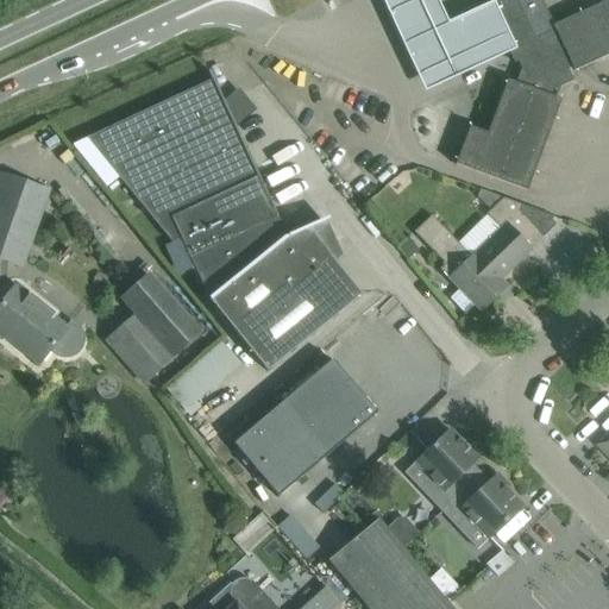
[(440,0),(384,0),(425,86),(516,42),(495,0),(477,0),(447,14),(440,0)]
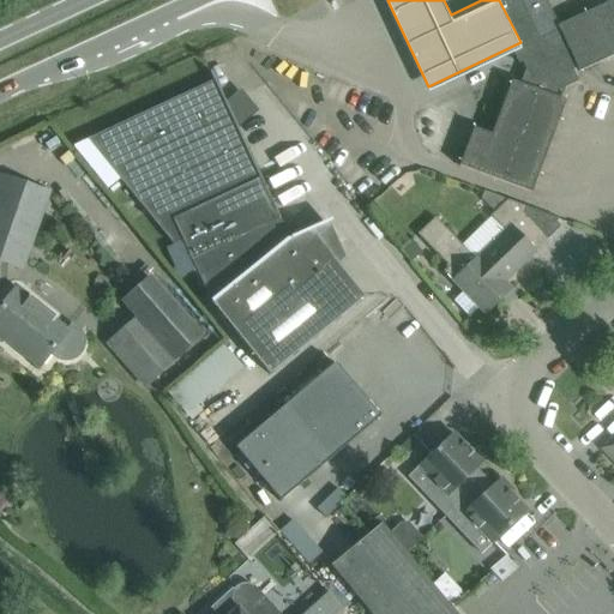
[(613,0),(558,26),(553,17),(545,0),(488,0),(518,64),(522,61),(525,68),(519,84),(511,82),(491,134),(474,128),(459,167),(531,193),(565,101),(560,100),(565,89),(578,83),(572,71),(577,68),(579,72),(613,55),(613,0)]
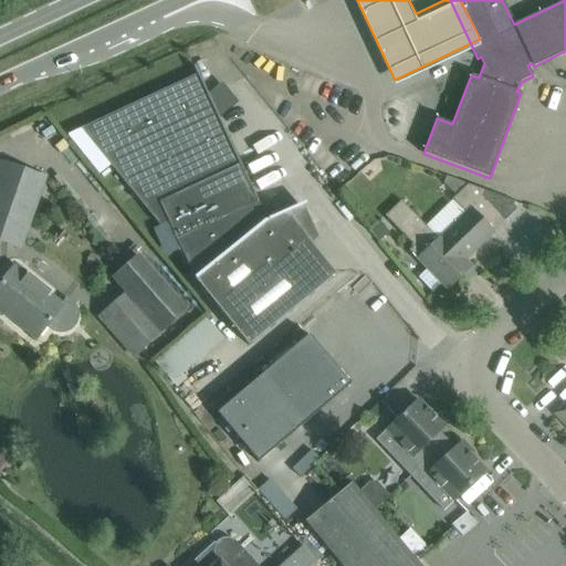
[(116,112),(67,135),(98,175),(111,165),(159,227),(168,222),(195,279),(248,345),(335,274),(307,240),(310,238),(295,209),(301,207),(300,205),(266,220),(217,113),(230,102),(220,90),(208,95),(195,65),(192,66),(197,74),(116,112)]
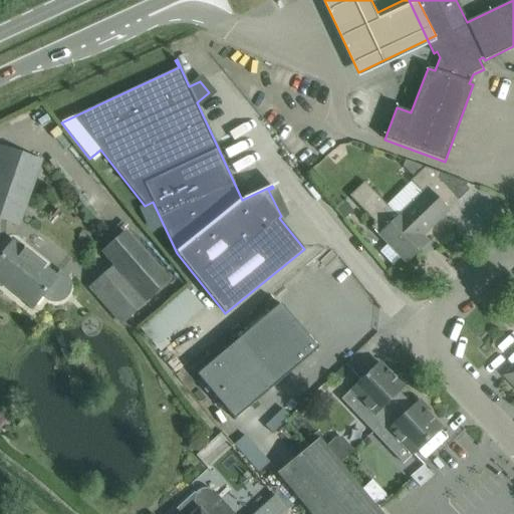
[(0,154),(0,218),(18,225),(40,161),(2,148),(0,154)]
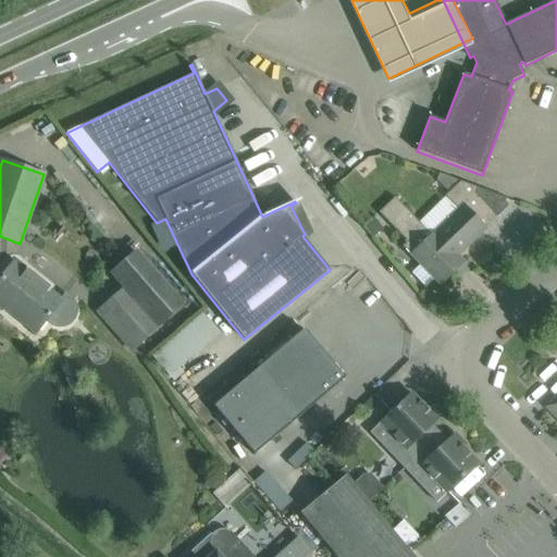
[(438,174),(436,181),(449,193),(459,182),(438,174)]
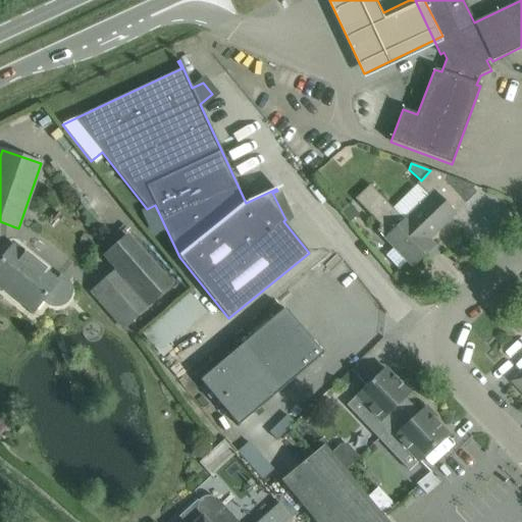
[(475,187),(431,170),(430,170),(421,180),(392,208),(370,185),(355,199),(381,226),(377,230),(394,249),(385,256),(399,269),(406,262),(412,267),(434,246),(428,240),(455,215),(451,210),(475,187)]
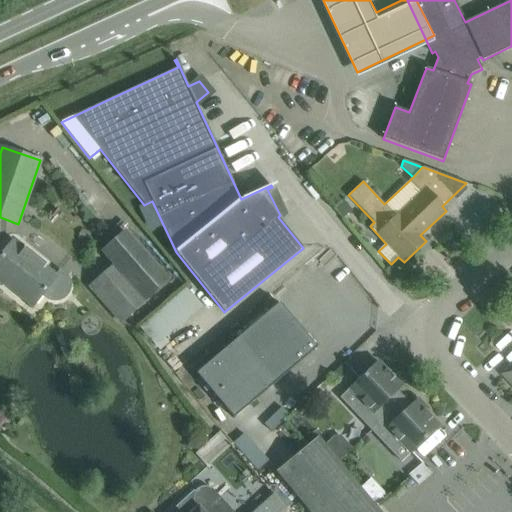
[(343,202),(337,208),(347,220),(354,214),(343,202)]
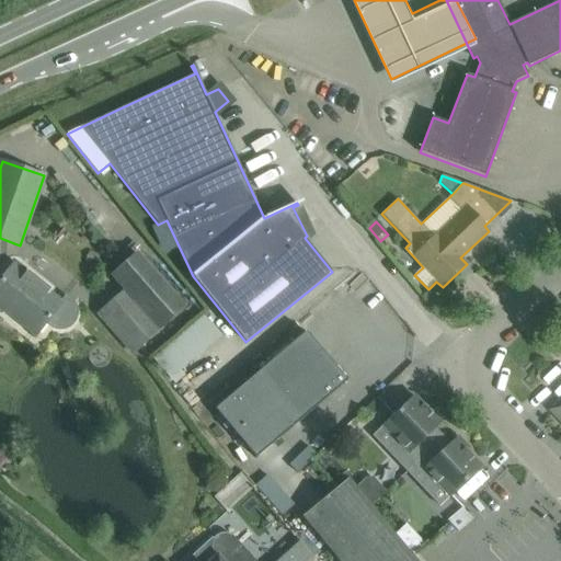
[(87,260),(96,264),(101,254),(91,250),(87,260)]
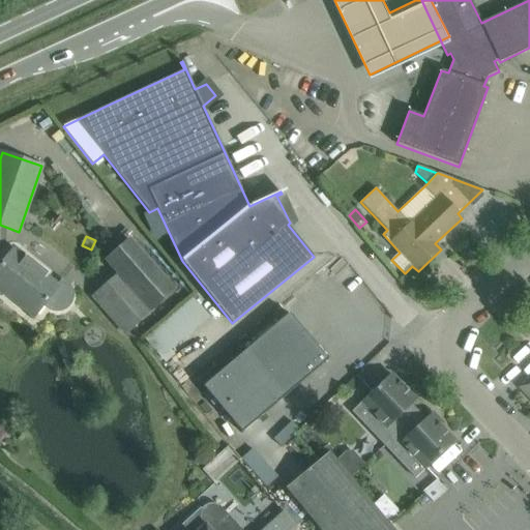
[(118,276),(98,294),(134,333),(158,312),(157,311),(179,293),(133,239),(106,263),(118,276)]
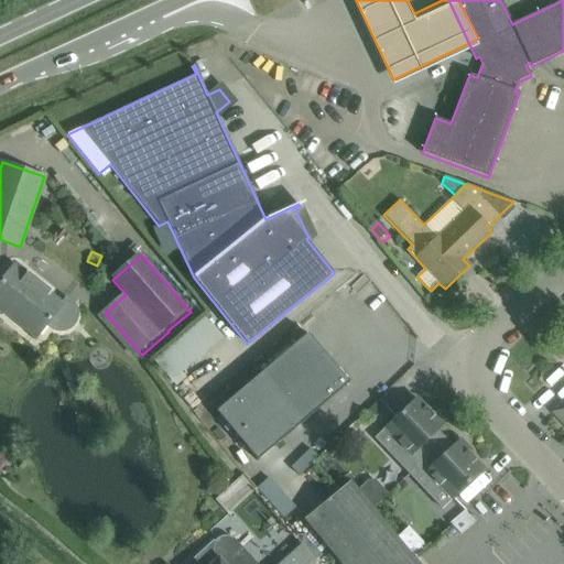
[(74,303),(72,302),(66,297),(62,304),(13,266),(0,282),(0,302),(20,318),(18,322),(36,337),(46,325),(51,328),(53,331),(55,332),(58,332),(62,332),(64,332),(67,331),(69,329),(72,328),(76,324),(77,321),(77,317),(78,315),(77,312),(77,308),(75,306),(74,303)]
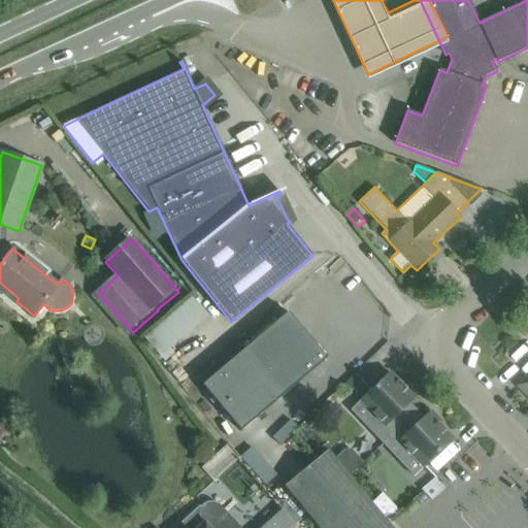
[(77,273),(88,282),(92,276),(81,269),(77,273)]
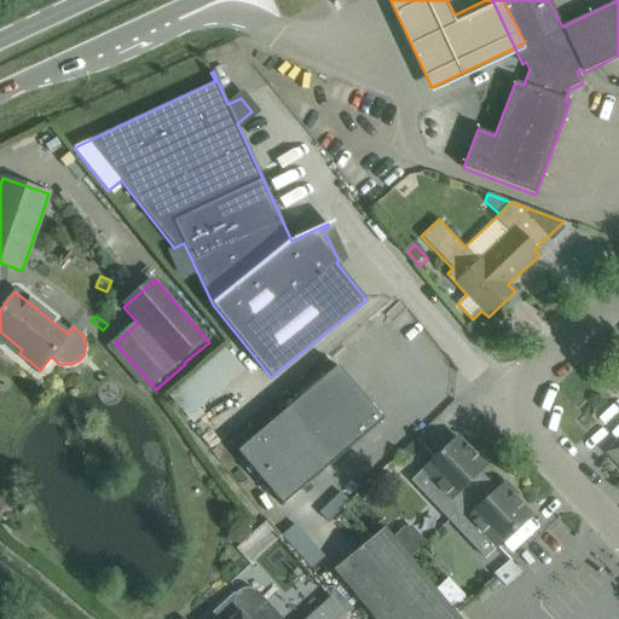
[(224,347),(168,395),(194,423),(204,415),(200,409),(244,371),(224,347)]
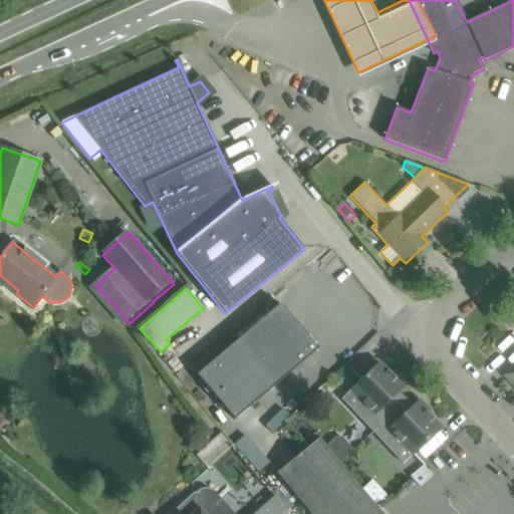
[(280,303),(196,374),(234,421),(318,348),(280,303)]
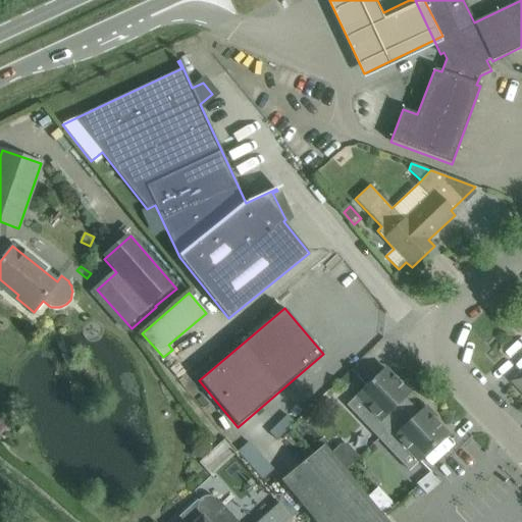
[(385,369),(356,397),(373,415),(364,423),(378,437),(412,406),(405,399),(412,392),(402,381),(399,383),(385,369)]
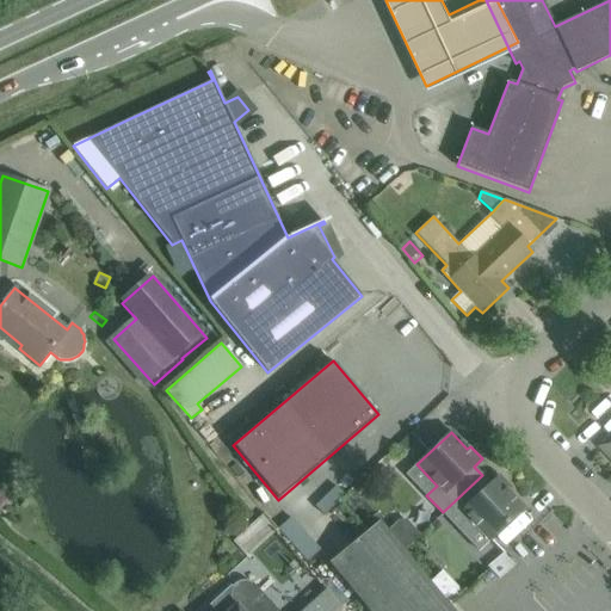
[(610,458),(610,436),(600,446),(610,458)]
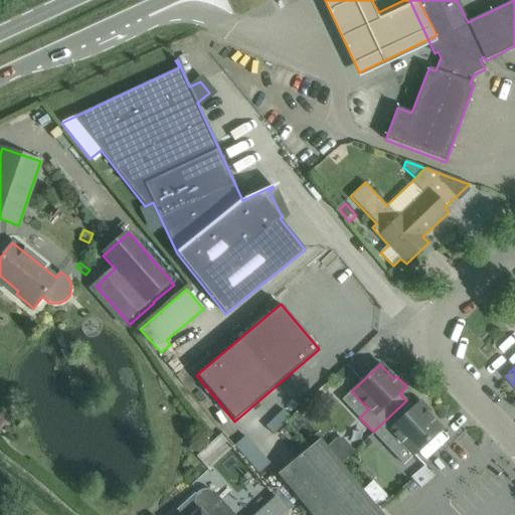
[(406,400),(373,432),(386,446),(395,438),(412,456),(442,428),(427,414),(430,411),(419,401),(413,407),(406,400)]
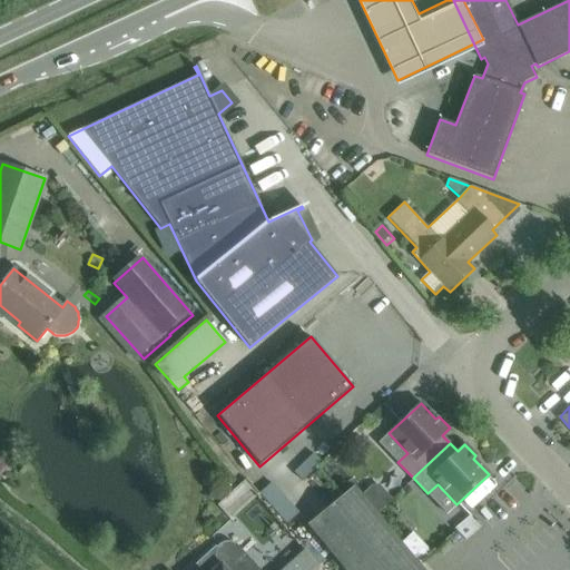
[(315,453),(296,470),(304,478),(323,461),(315,453)]
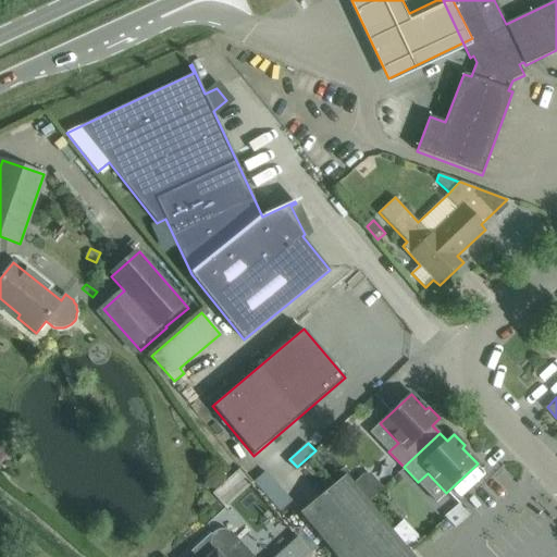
[(208,474),(206,486),(218,489),(220,477),(208,474)]
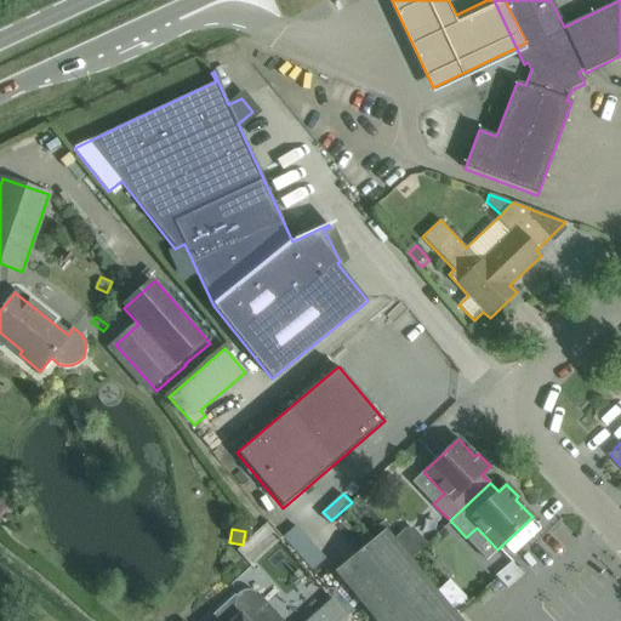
[(335,571),(375,620),(460,620),(386,530),(335,571)]
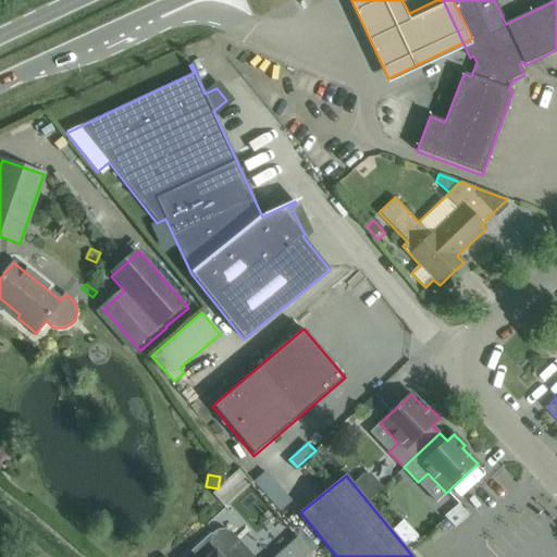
[(368,503),(384,487),(375,479),(360,493),(368,503)]
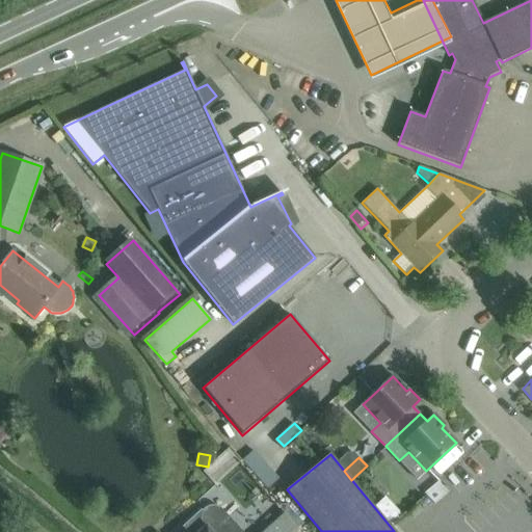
[(425,494),(434,504),(448,493),(439,482),(425,494)]
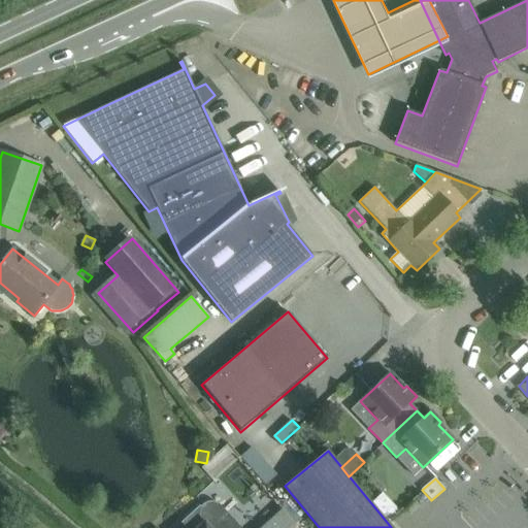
[(202,505),(200,507),(200,509),(199,512),(199,514),(199,516),(199,518),(200,520),(201,522),(202,523),(204,525),(200,527),(291,527),(295,524),(278,506),(256,527),(240,527),(223,507),(221,505),(220,504),(218,503),(216,502),(213,501),(211,501),(209,501),(207,502),(205,503),(203,504),(202,505)]
